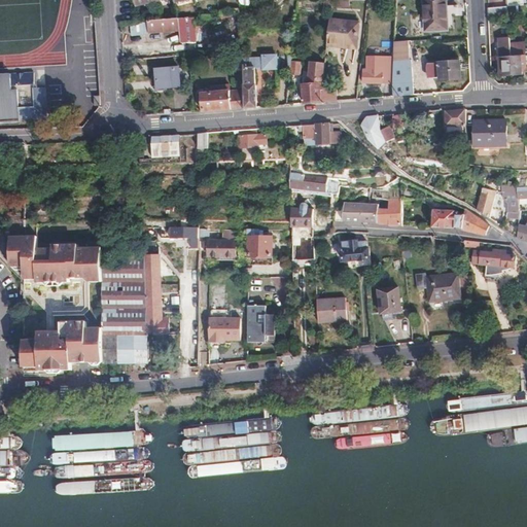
[(446,30),(444,0),(423,0),(424,31),(446,30)]
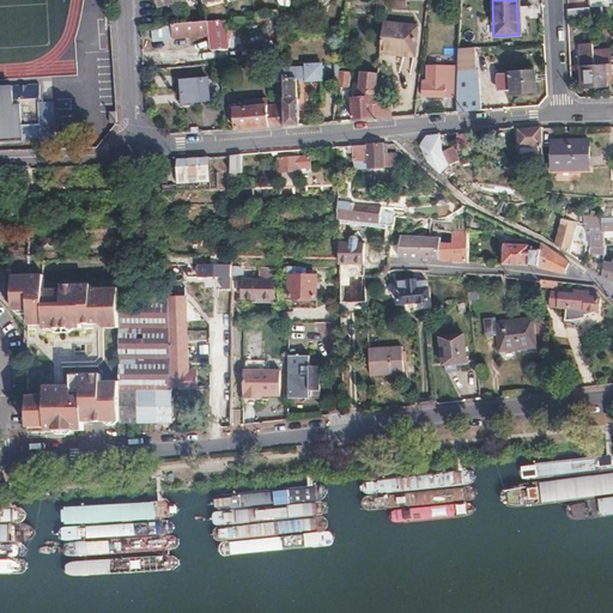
[(568,10),(568,18),(592,14),(590,7),(568,10)]
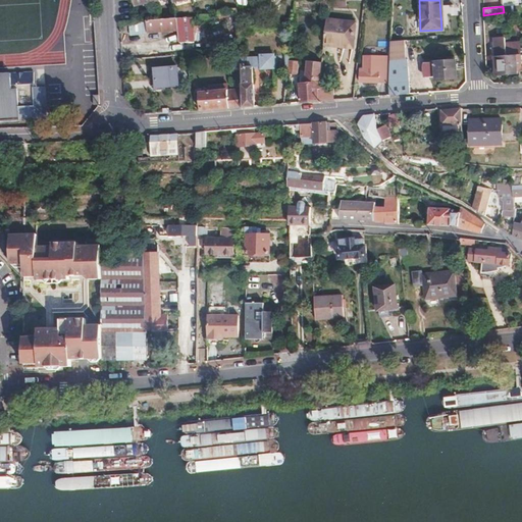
[(176,19),(177,32),(188,31),(187,18),(176,19)]
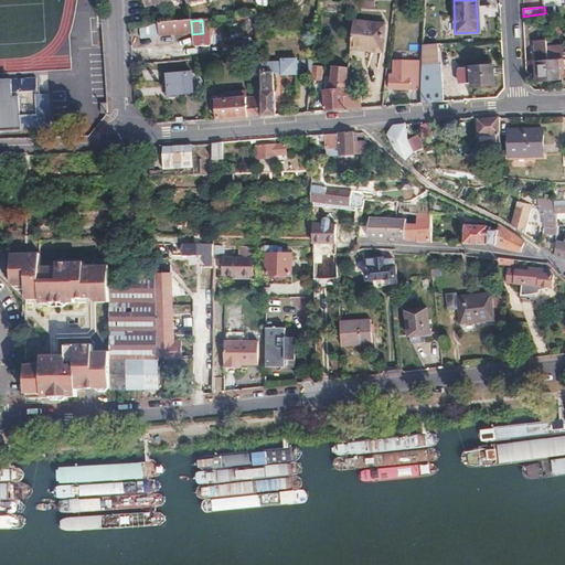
[(191,21),(160,24),(161,38),(192,34),(191,21)]
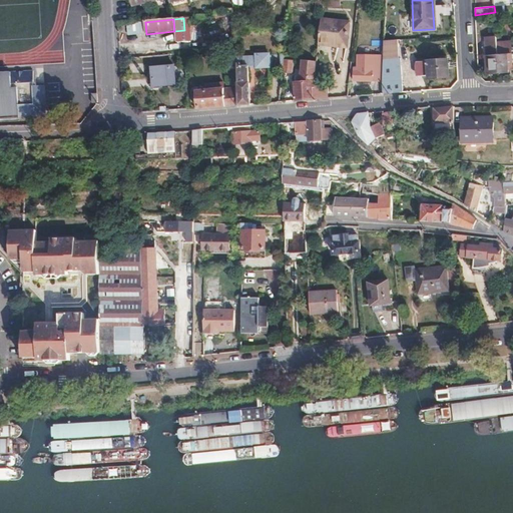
[(320,20),(317,46),(328,46),(329,44),(345,45),(347,23),(320,20)]
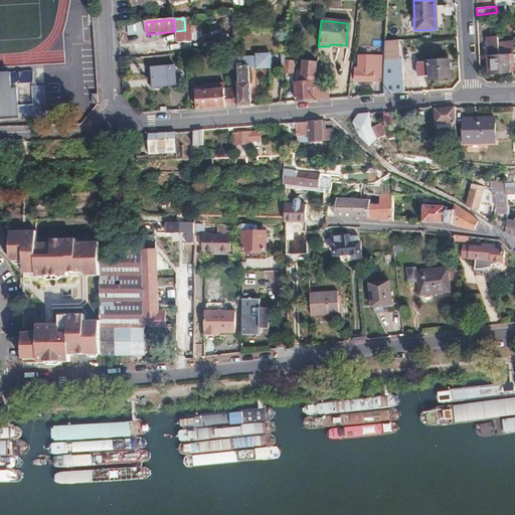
[(492,74),(501,73),(500,50),(499,38),(489,38),(492,74)]
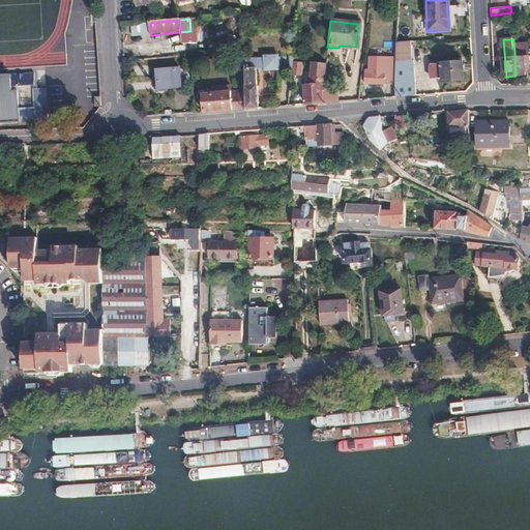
[(393,84),(392,96),(406,95),(413,94),(413,59),(411,59),(410,41),(396,41),(395,56),(395,58),(393,79),(393,84)]
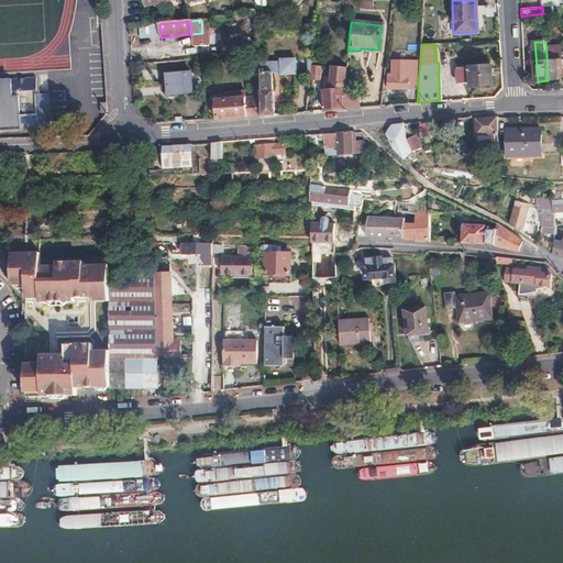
[(545,47),(547,55),(548,80),(559,80),(559,76),(559,73),(562,73),(561,46),(545,47)]
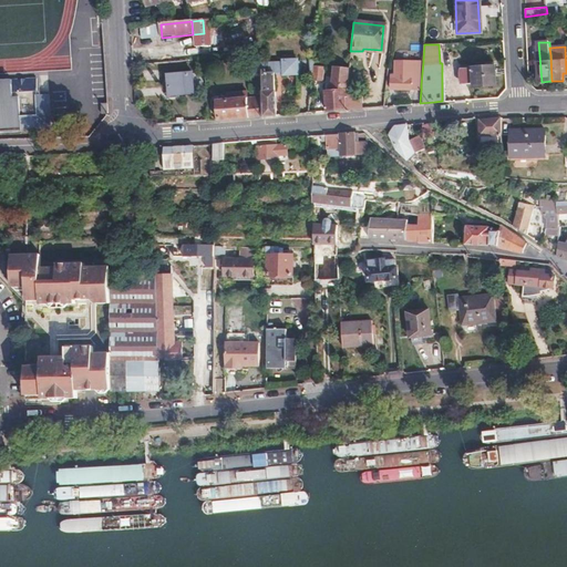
[(371,53),(370,70),(382,70),(383,53),(371,53)]
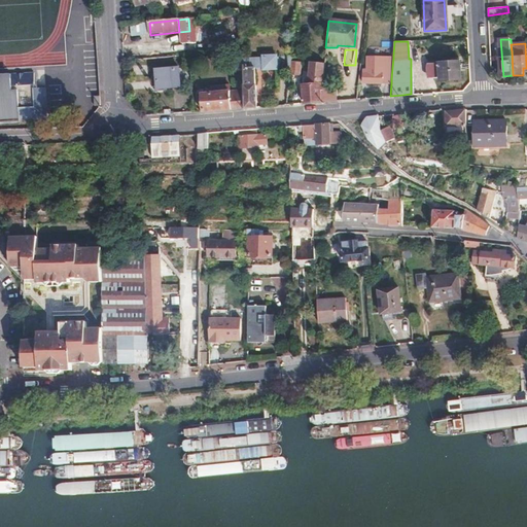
[(393,58),(393,56),(366,54),(365,67),(361,67),(360,78),(365,78),(365,81),(391,83),(391,78),(393,58)]
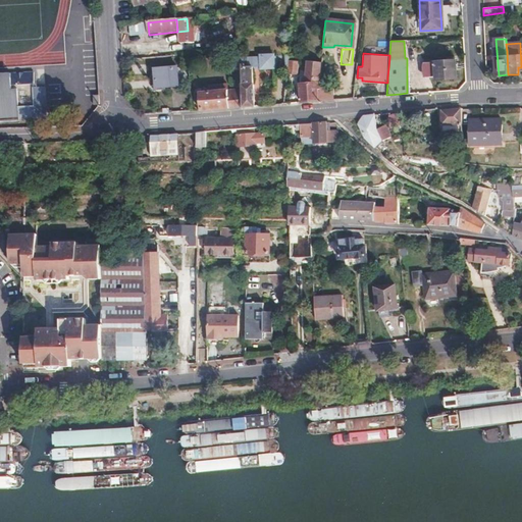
[(239,91),(240,108),(252,107),(252,84),(251,68),(259,68),(259,69),(272,69),(271,56),(258,56),(258,57),(238,58),(239,91)]
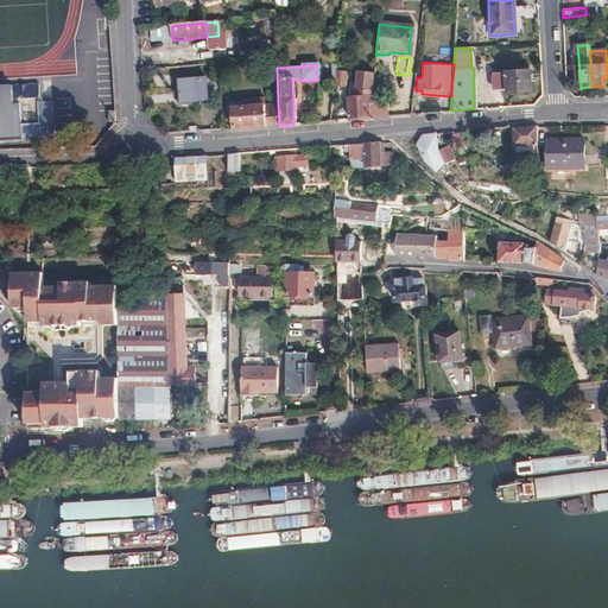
[(333,81),(333,82),(333,86),(343,87),(344,74),(334,71),(333,81)]
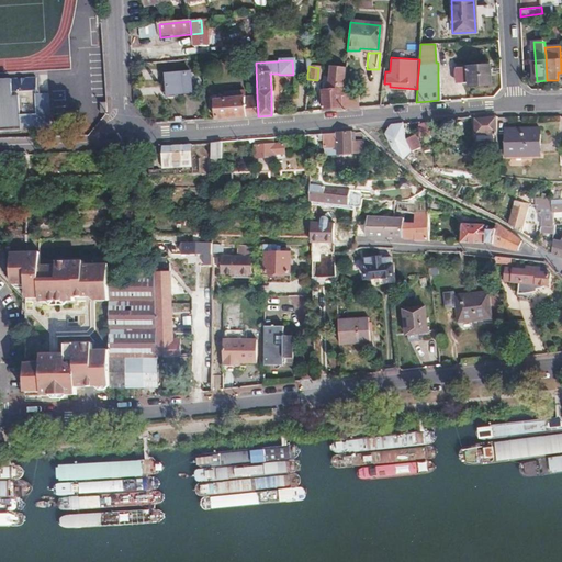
[(321,90),(318,111),(319,110),(340,109),(340,107),(341,94),(344,93),(346,68),(329,66),(327,90),(321,90)]
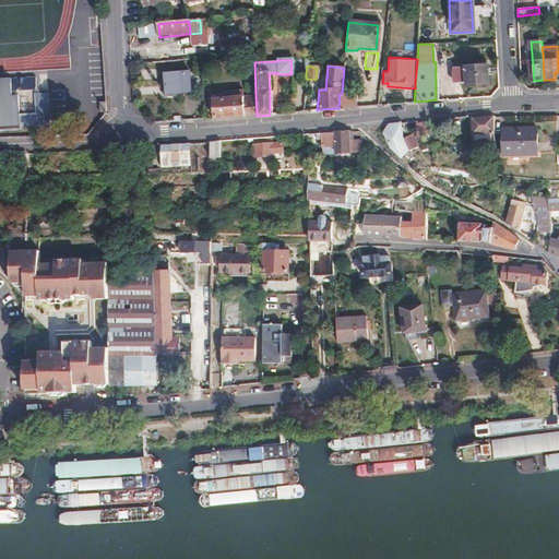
[(489,83),(488,66),(454,68),(452,72),(452,78),(455,78),(459,83),(466,82),(466,84),(489,83)]
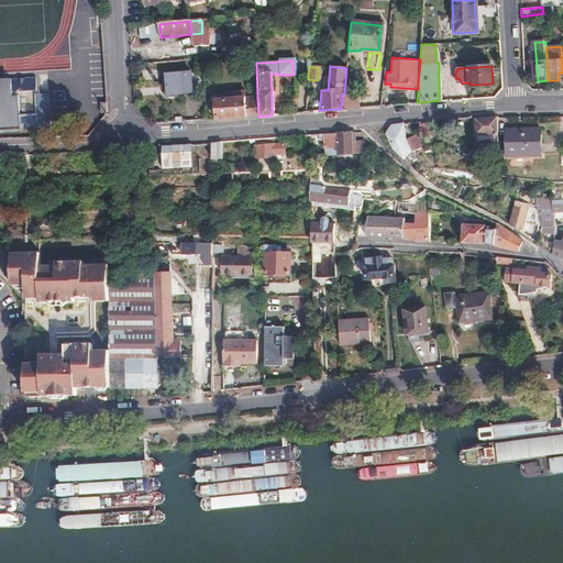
[(192,95),(190,74),(165,76),(167,96),(192,95)]
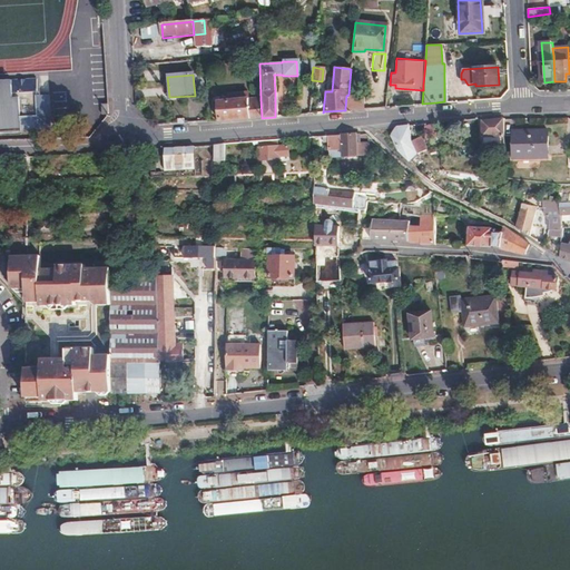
[(36,92),(35,79),(10,80),(0,80),(0,130),(19,130),(49,129),(50,128),(49,96),(35,96),(33,92),(36,92)]
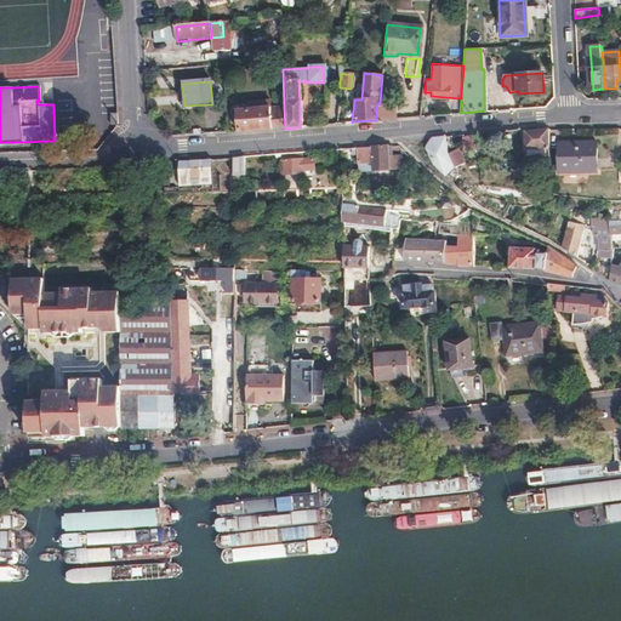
[(377,104),(376,118),(394,117),(393,102),(380,103),(377,104)]
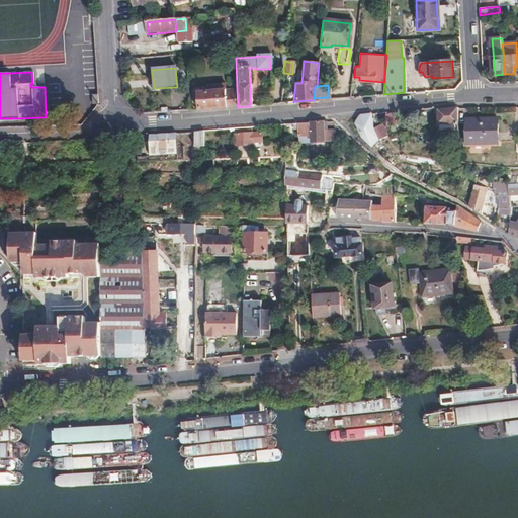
[(196,92),(197,110),(226,108),(225,90),(196,92)]
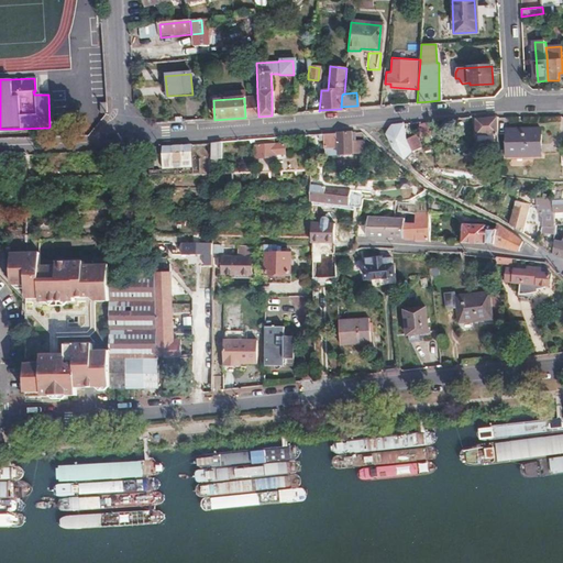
[(244,98),(245,118),(253,117),(258,117),(257,98),(244,98)]
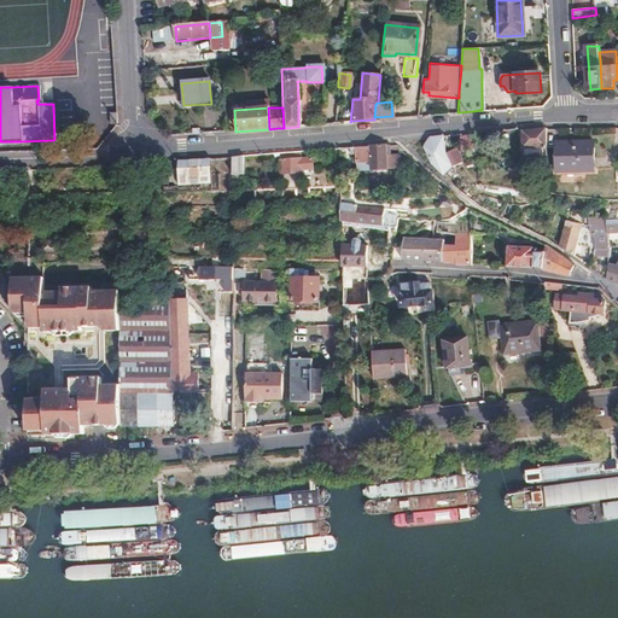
[(548,129),(524,130),(526,158),(540,157),(549,157),(548,129)]
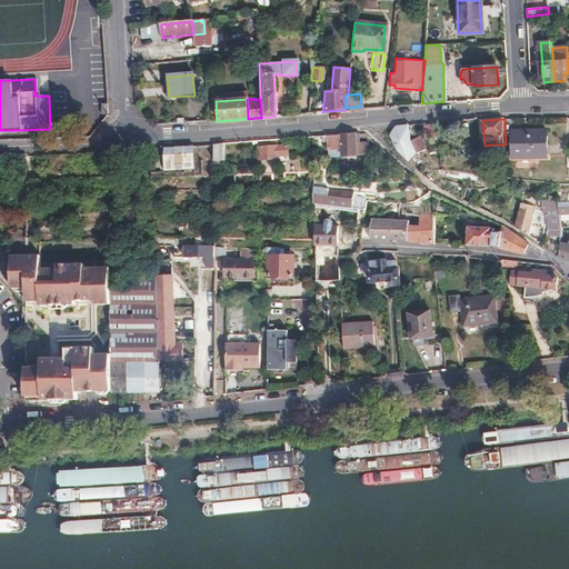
[(406,158),(411,162),(418,156),(411,142),(410,126),(397,127),(393,130),(390,137),(397,150),(406,158)]
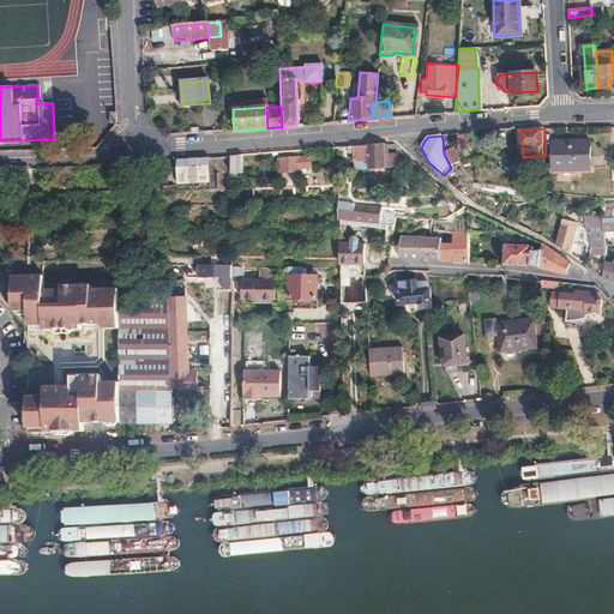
[(590,140),(553,142),(554,170),(591,169),(590,140)]
